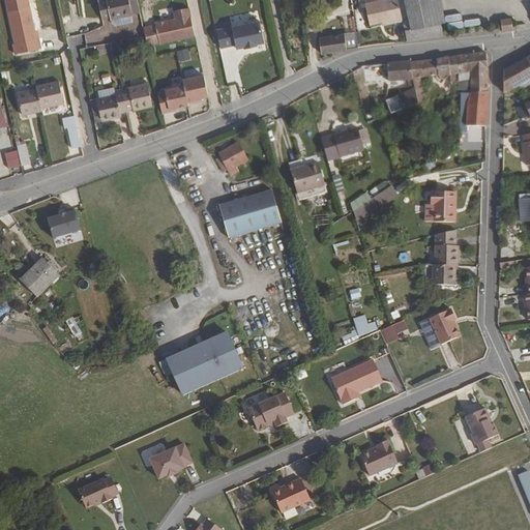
[(131,16),(128,0),(108,0),(107,0),(97,0),(102,20),(112,18),(112,20),(130,16),(131,16)]
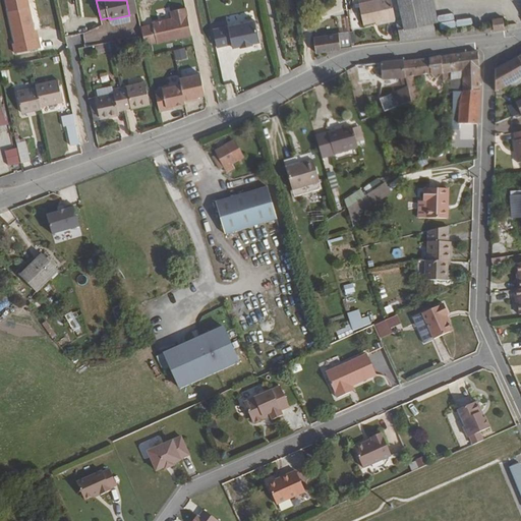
[(138,13),(135,0),(126,0),(129,15),(138,13)]
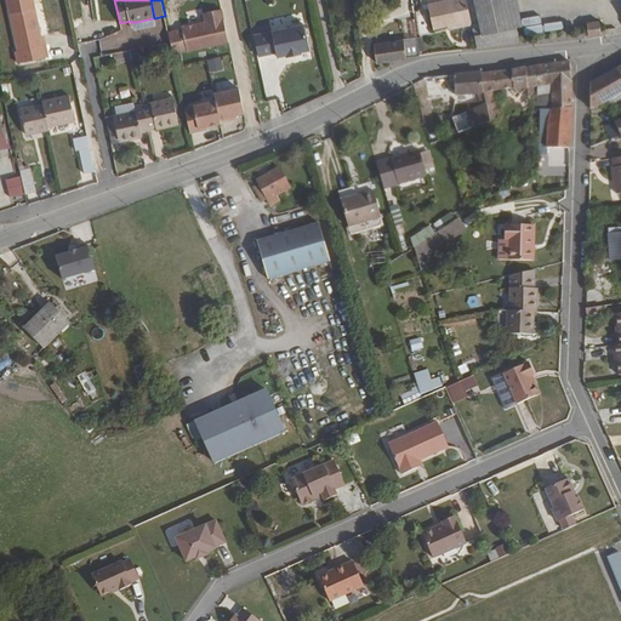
[(474,27),(467,0),(444,0),(428,4),(433,30),(449,28),(449,27),(462,24),(462,29),(474,27)]
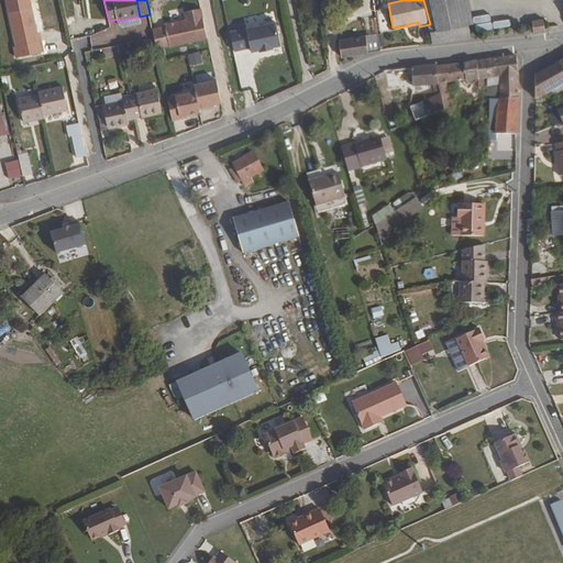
[(483,21),(478,0),(450,0),(455,25),(483,21)]
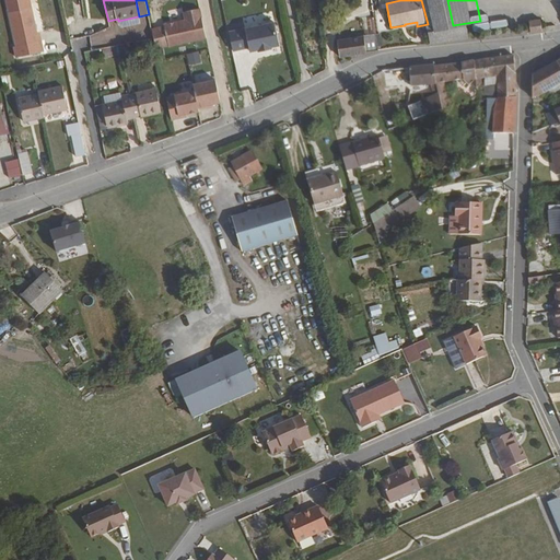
[(44,51),(42,39),(38,41),(31,7),(10,11),(20,57),(44,51)]
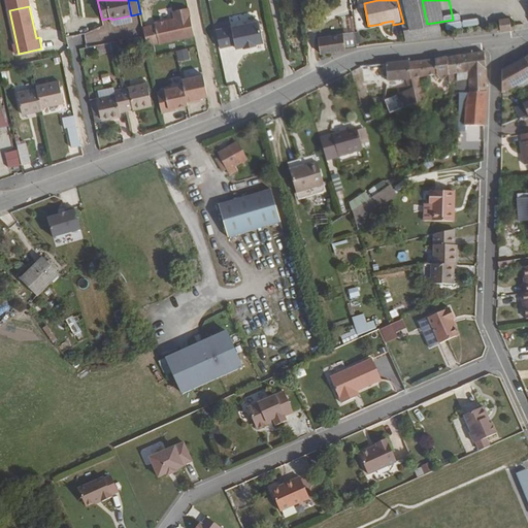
[(157,26),(161,43),(195,37),(189,9),(174,12),(176,20),(174,20),(171,24),(167,24),(165,22),(160,23),(158,25),(157,26)]
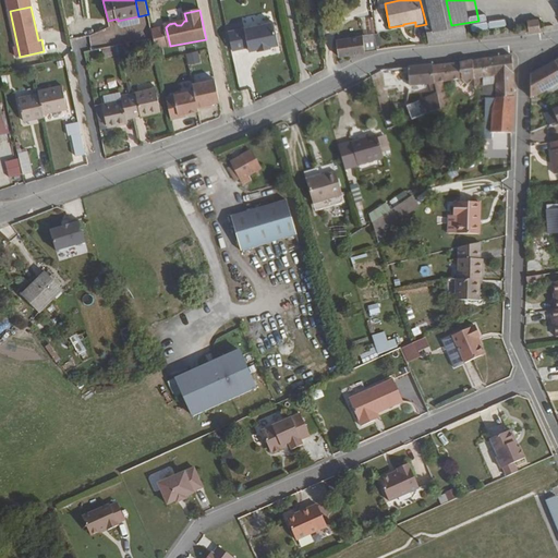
[(138,25),(137,16),(118,21),(120,28),(138,25)]
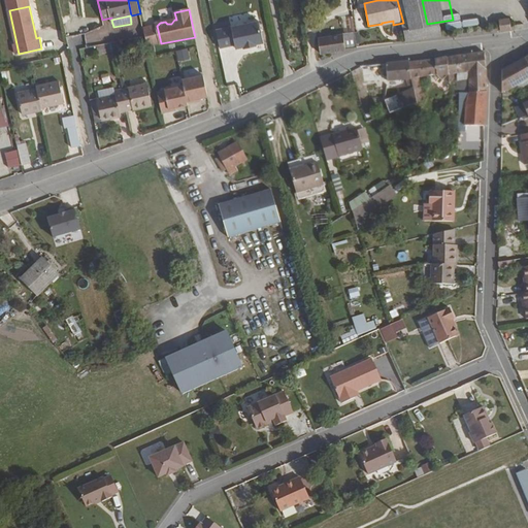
[(263,20),(221,30),(225,47),(239,44),(240,47),(246,46),(248,47),(262,44),(262,42),(268,41),(263,20)]
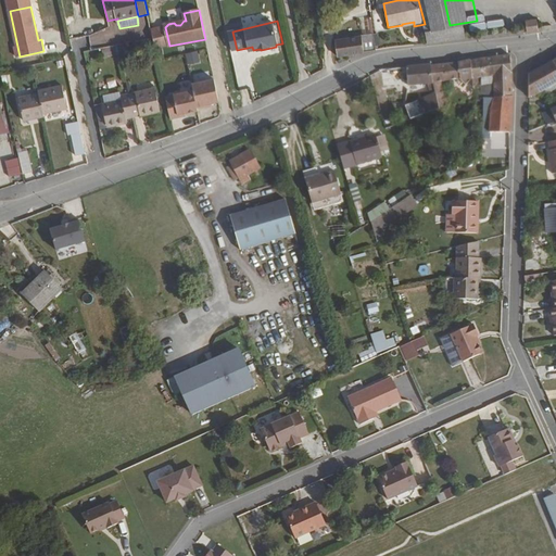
[(483,38),(480,21),(477,21),(450,25),(453,42),(483,38)]
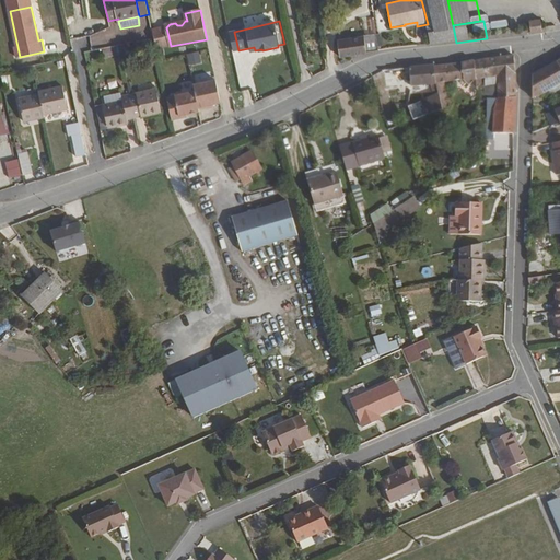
[(541,31),(540,21),(527,22),(528,33),(541,31)]
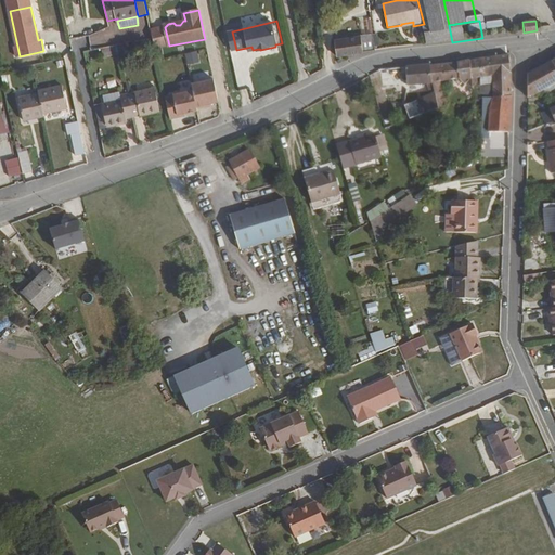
[(452,42),(449,25),(425,29),(428,46),(452,42)]
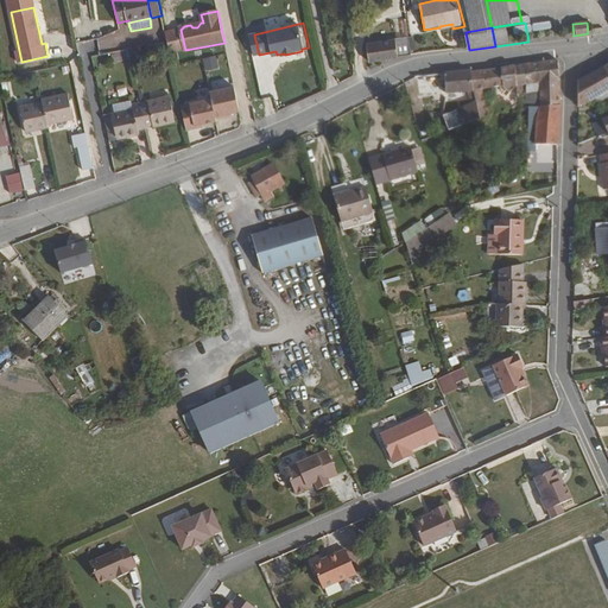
[(182,51),(176,31),(165,33),(170,54),(182,51)]
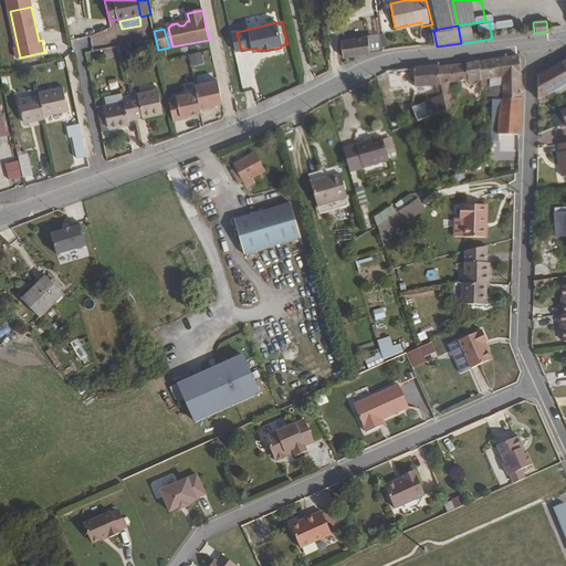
[(384,53),(381,35),(363,38),(343,40),(345,55),(346,58),(384,53)]
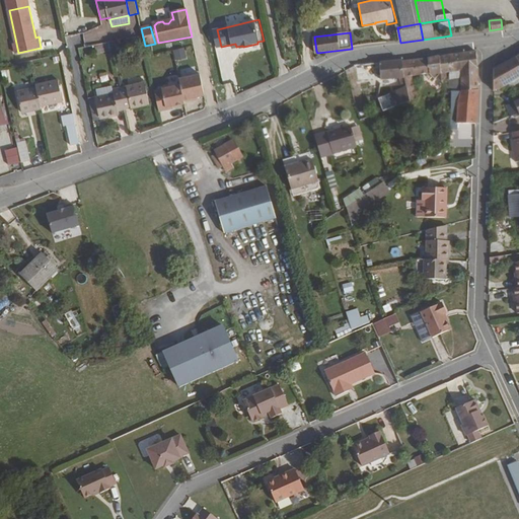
[(75,45),(83,44),(82,34),(74,35),(75,45)]
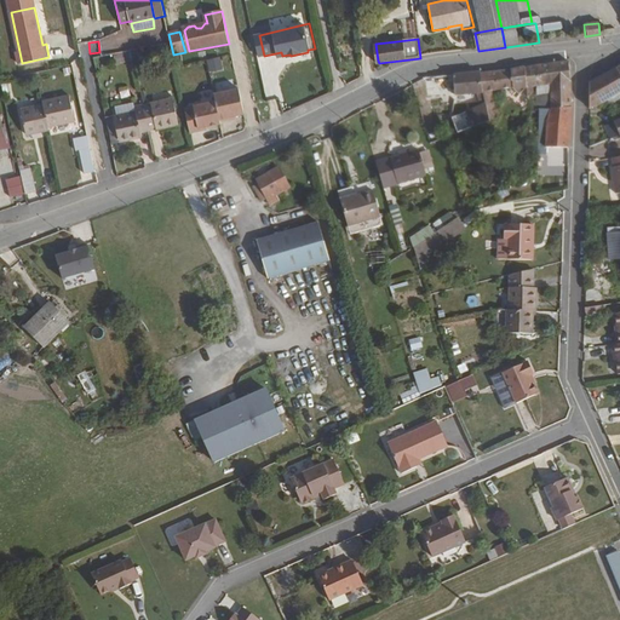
[(113,51),(113,61),(130,61),(130,51),(113,51)]
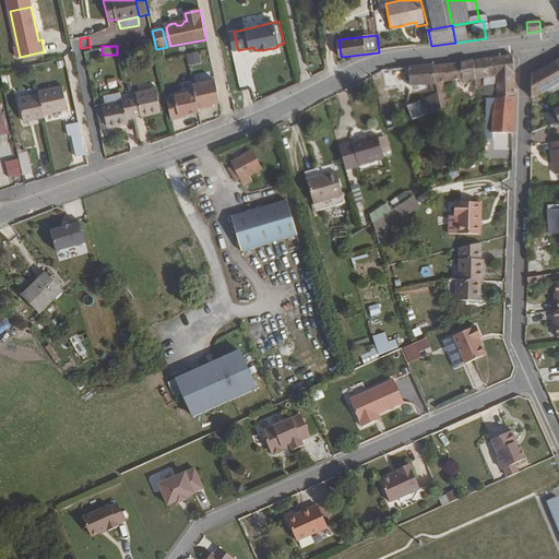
[(512,71),(513,54),(496,56),(498,74),(512,71)]
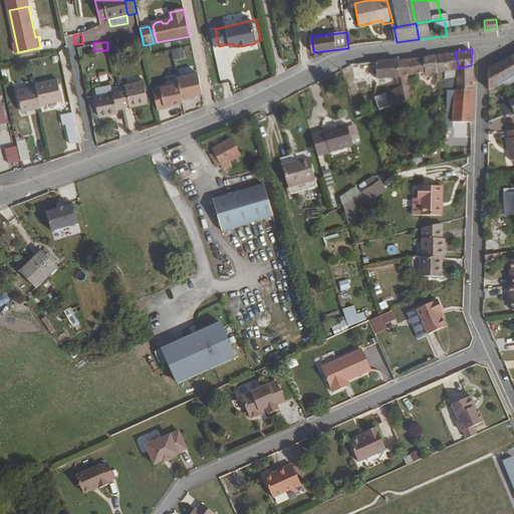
[(458,68),(456,51),(399,58),(402,74),(402,77),(409,76),(409,73),(427,70),(431,72),(456,68),(458,68)]
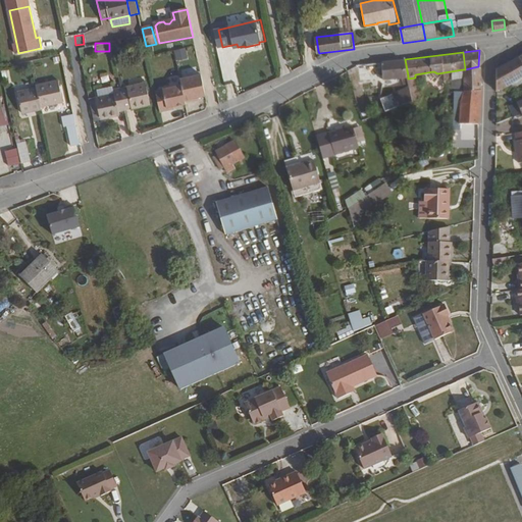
[(521,57),(521,56),(499,68),(498,91),(512,84),(521,77),(521,57)]
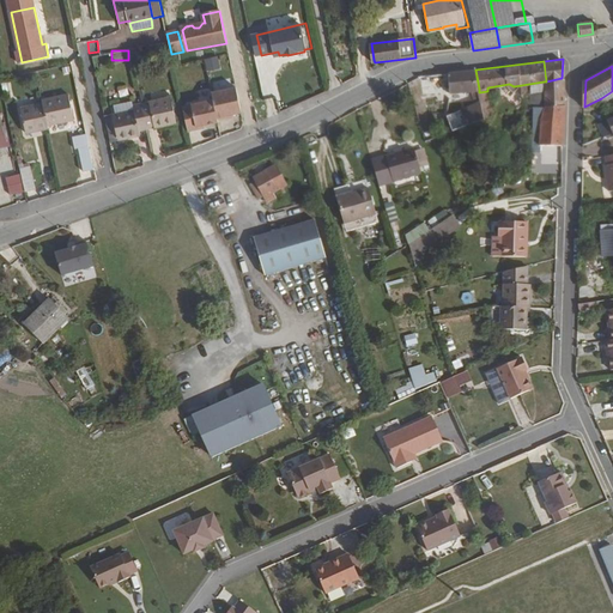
[(479,89),(475,70),(448,72),(451,90),(479,89)]
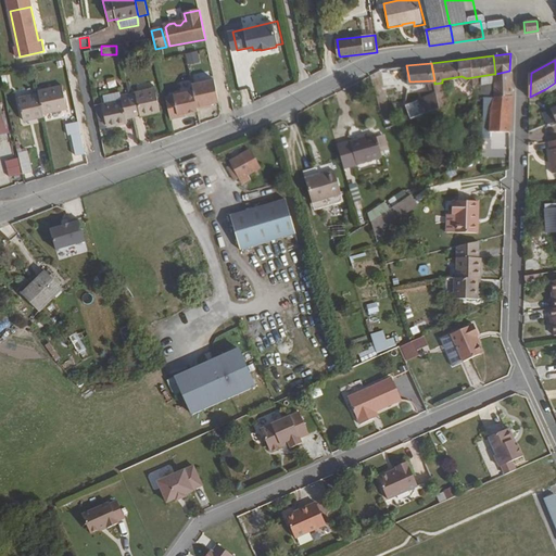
[(409,81),(406,65),(380,67),(382,85),(409,81)]
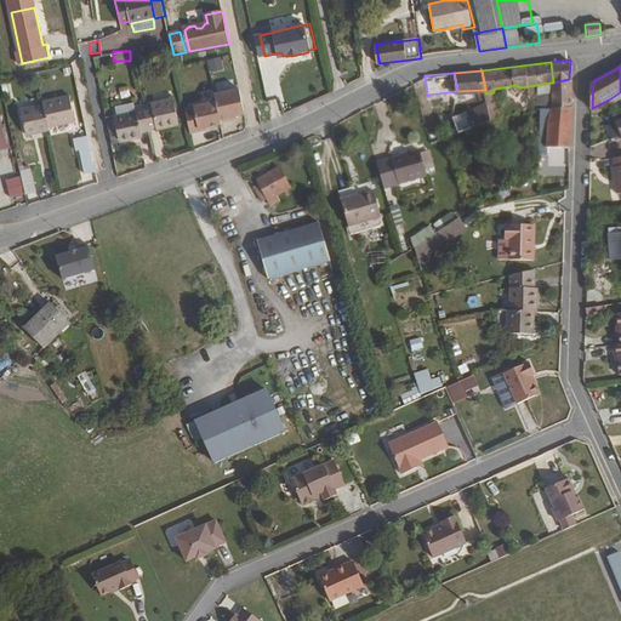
[(569,106),(569,79),(553,83),(551,83),(551,106),(569,106)]
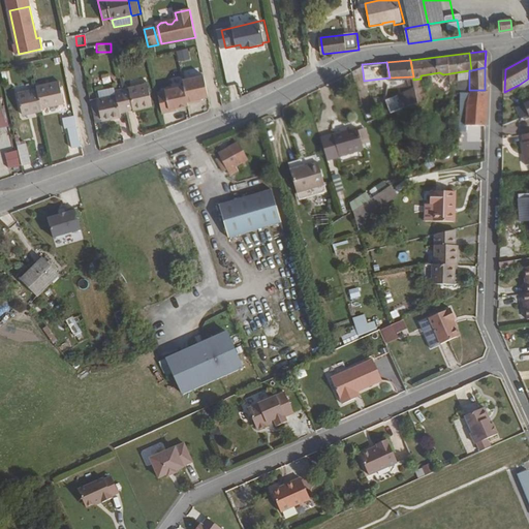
[(469,90),(469,70),(443,74),(450,83),(458,78),(460,86),(460,89),(469,90)]
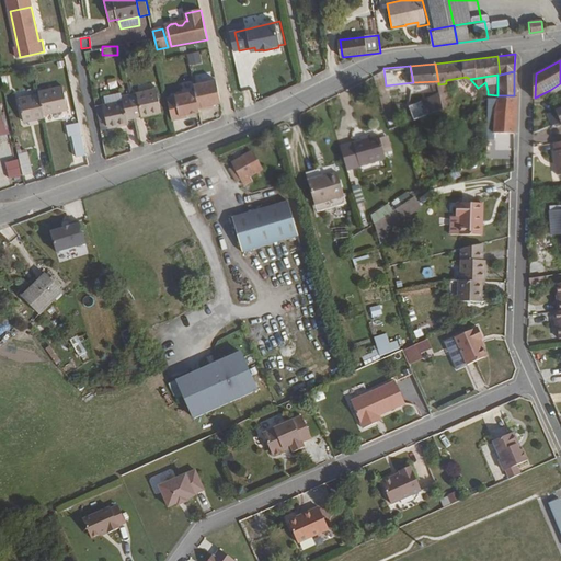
[(220,102),(215,80),(194,86),(195,92),(199,110),(208,107),(208,105),(213,104),(220,102)]
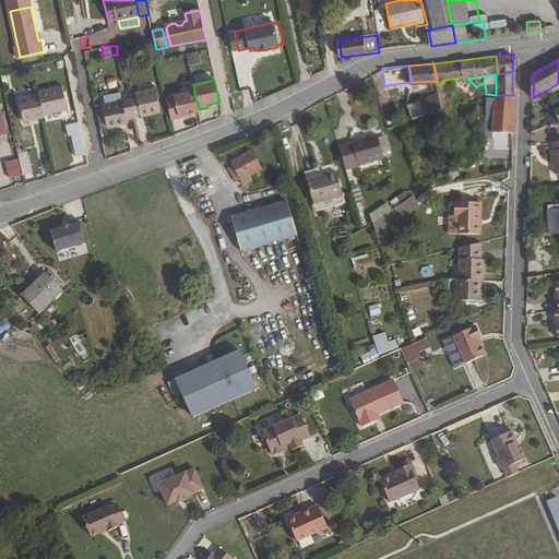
[(450,102),(449,93),(447,94),(444,83),(437,84),(438,93),(440,106),(448,105),(447,102),(450,102)]
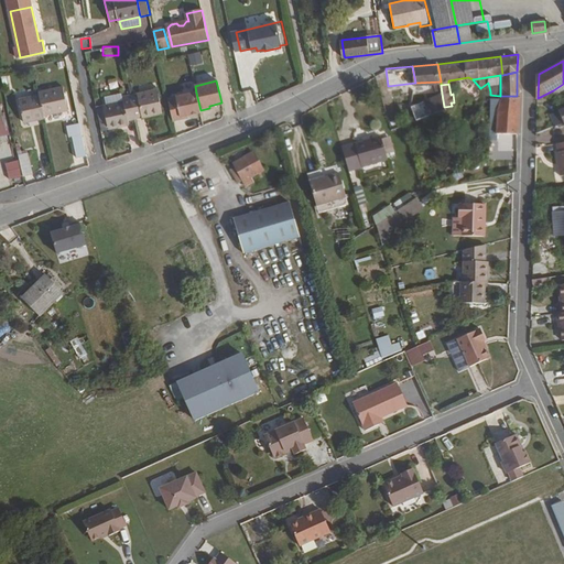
[(555,95),(563,90),(563,84),(553,90),(555,95)]
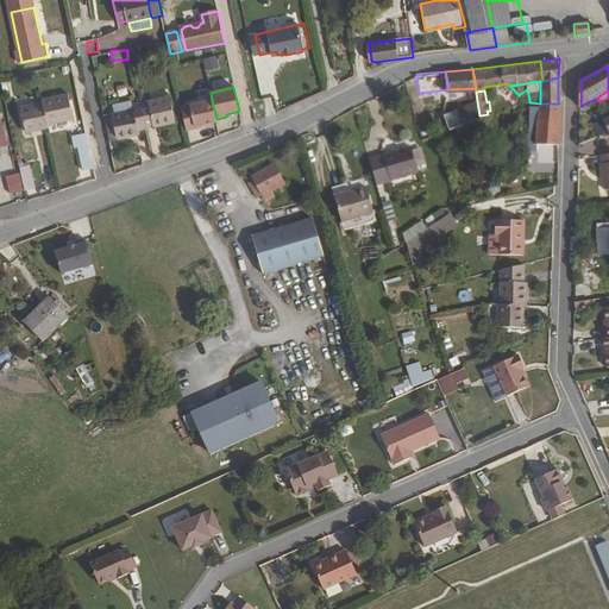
[(74,121),(68,94),(42,100),(43,105),(48,126),(74,121)]
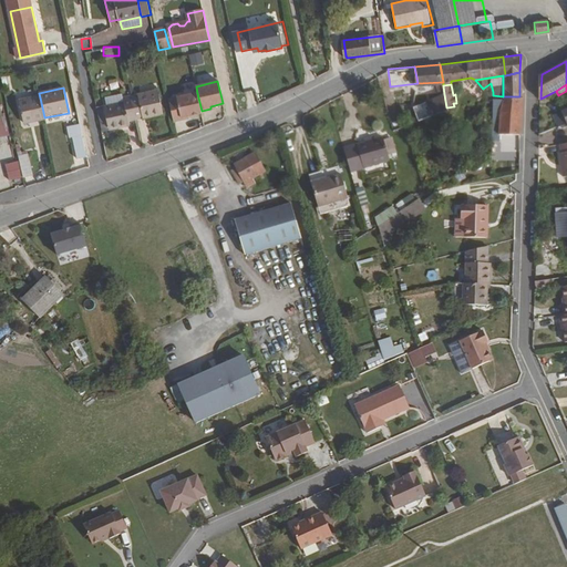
[(162,112),(156,89),(127,95),(132,119),(162,112)]
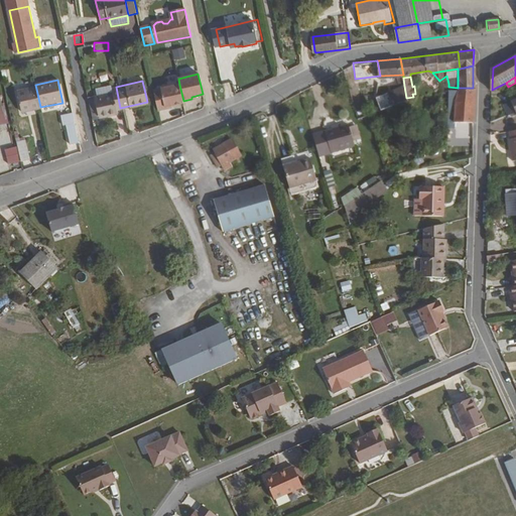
[(110,89),(109,85),(93,90),(94,97),(111,93),(110,89)]
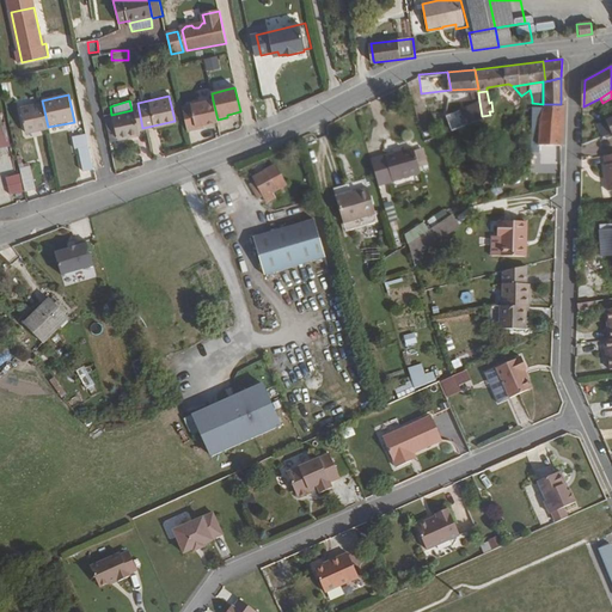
[(218,120),(213,101),(182,108),(187,132),(197,130),(196,126),(203,124),(218,121),(218,120)]
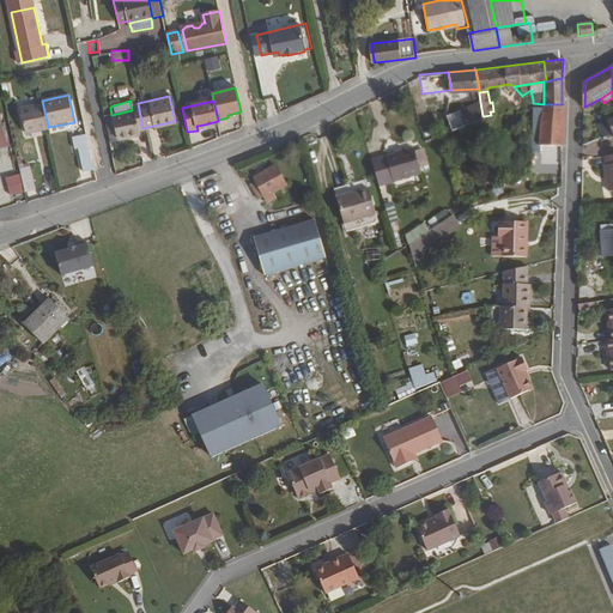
[(483,116),(480,102),(459,110),(465,126),(483,117),(483,116)]
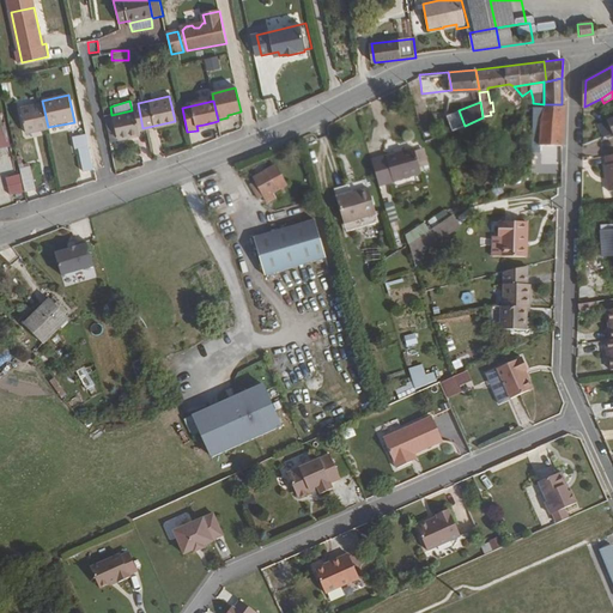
[(143,128),(138,103),(131,105),(132,110),(111,115),(117,141),(138,135),(137,131),(143,128)]
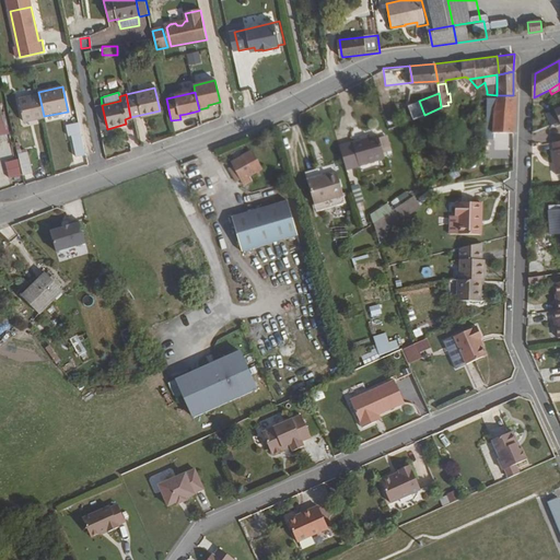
[(512,130),(513,95),(497,95),(487,94),(486,129),(512,130)]
